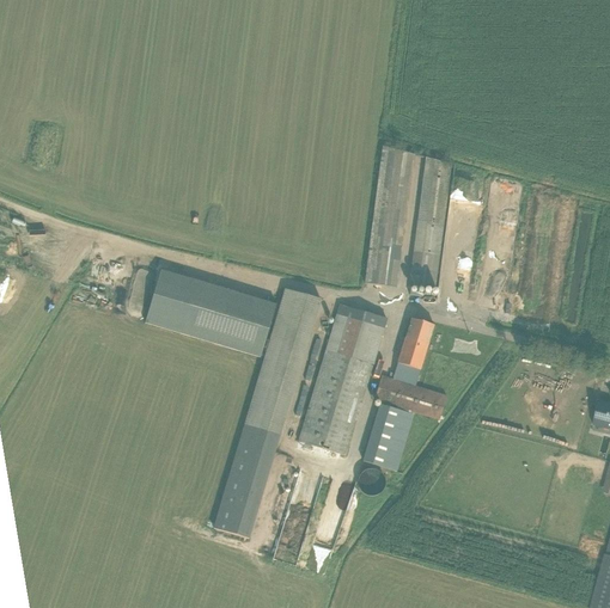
[(366,280),(396,284),(414,154),(384,145),(366,280)]
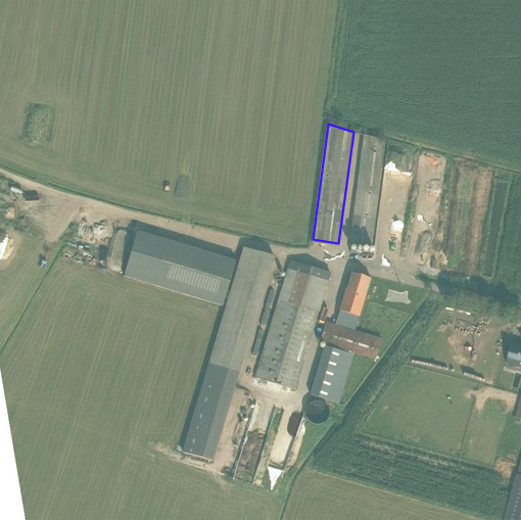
[(348,242),(372,246),(386,138),(363,135),(348,242)]
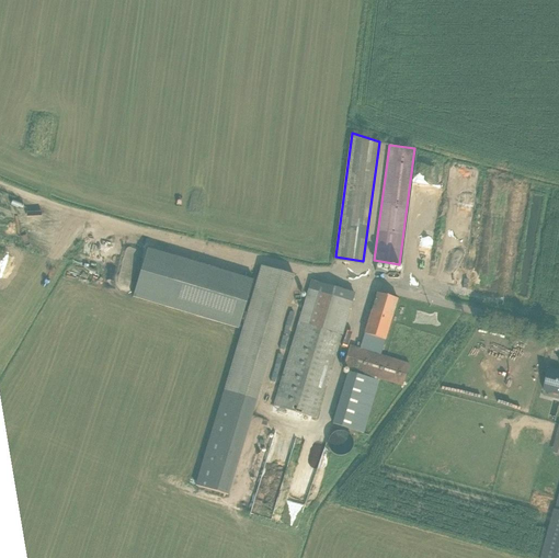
[(505,221),(476,223),(476,241),(505,241),(505,221)]
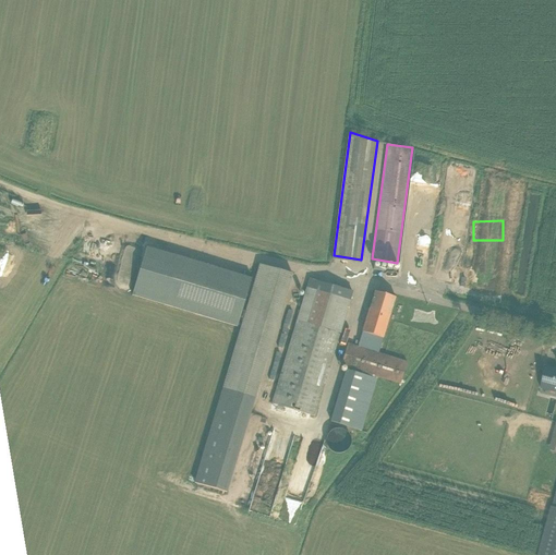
[(249,275),(147,245),(132,293),(233,324),(249,275)]
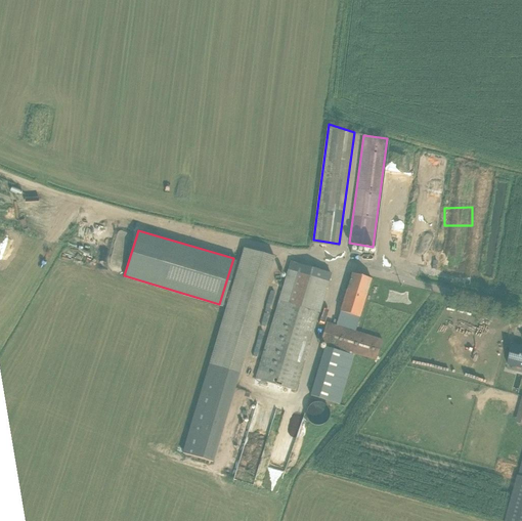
[(244,247),(181,450),(213,460),(274,256),(244,247)]
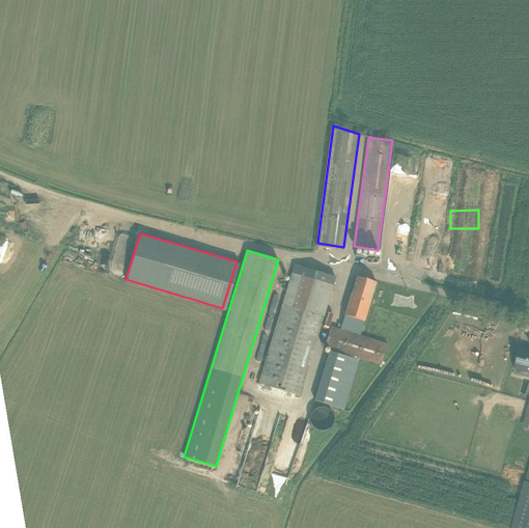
[(335,275),(295,262),(257,384),(298,396),(335,275)]
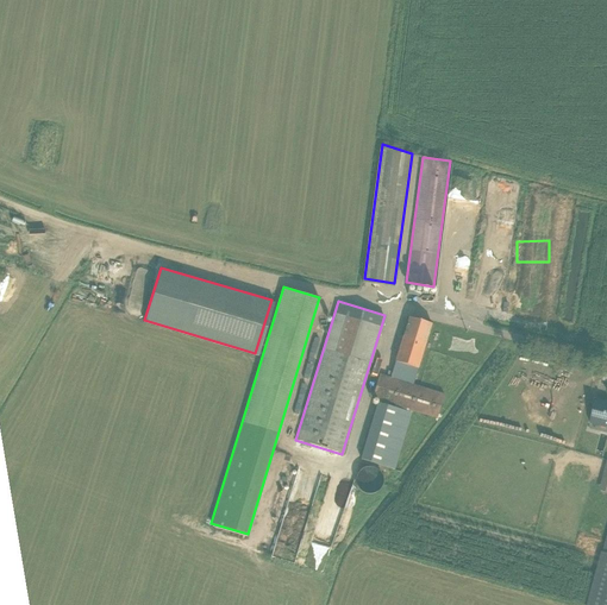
[(362,457),(398,466),(414,407),(439,416),(446,391),(413,384),(437,321),(413,313),(394,375),(382,371),(375,391),(380,401),(362,457)]
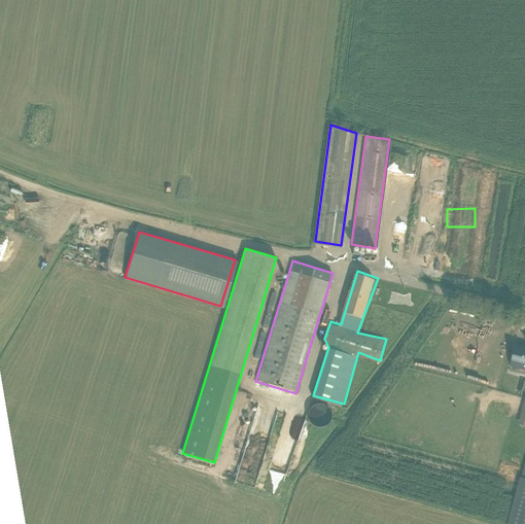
[(511,367),(524,370),(524,344),(518,343),(511,367)]
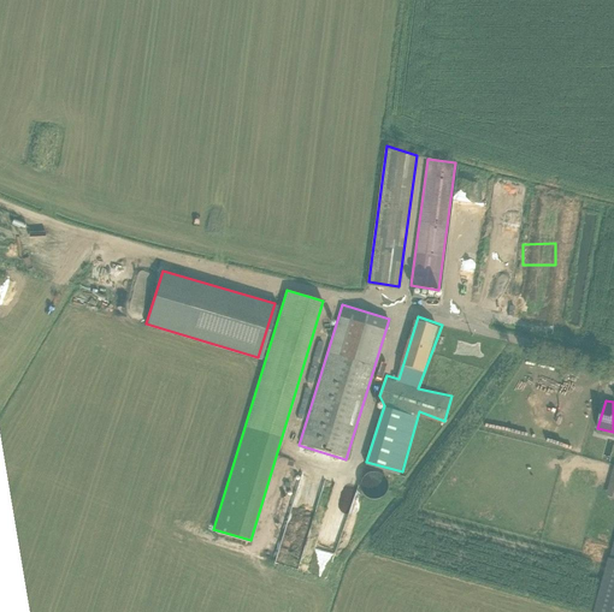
[(613,459),(610,458),(602,488),(613,491),(613,459)]
